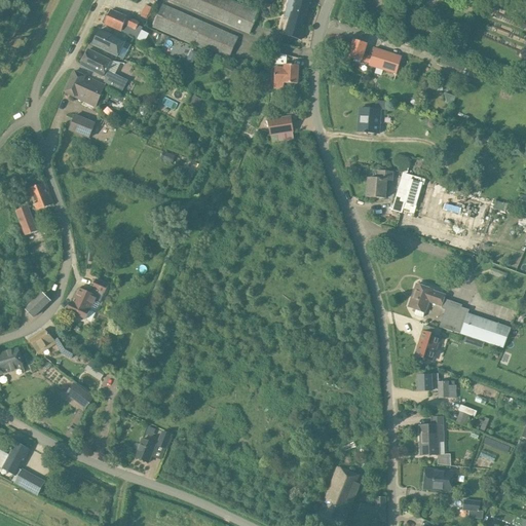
[(168,0),(250,35),(260,9),(230,0),(168,0)]
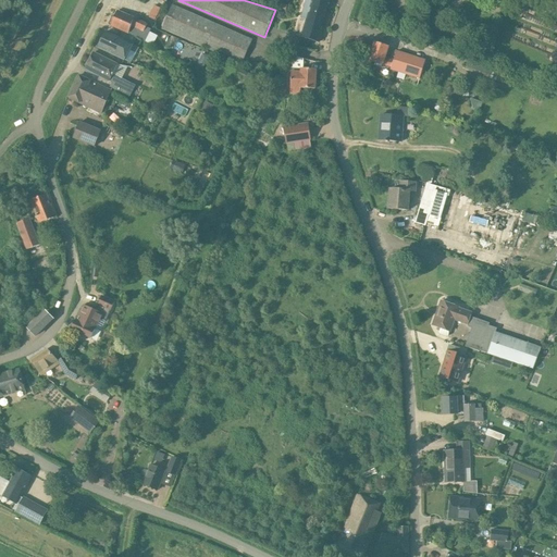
[(331,0),(306,0),(302,10),(304,12),(302,17),(302,20),(306,21),(301,37),(319,42),(331,0)]
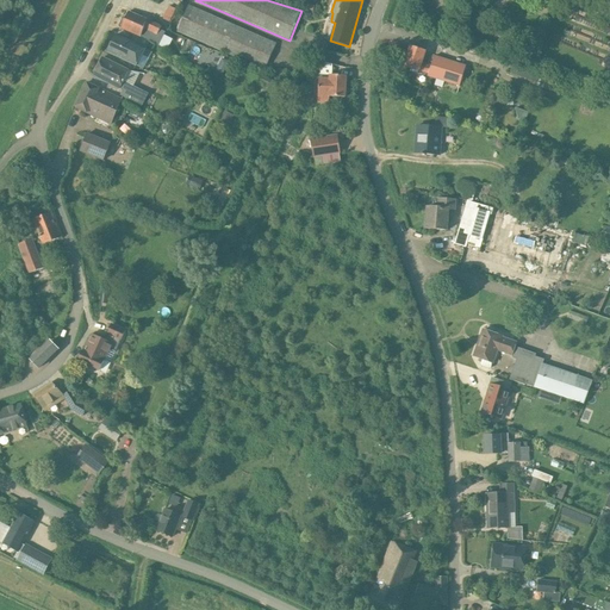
[(277,43),(188,5),(176,32),(265,70),(277,43)]
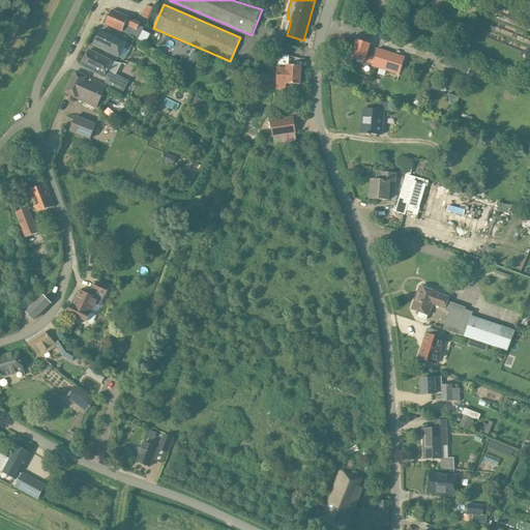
[(142,17),(147,20),(153,8),(147,5),(142,17)]
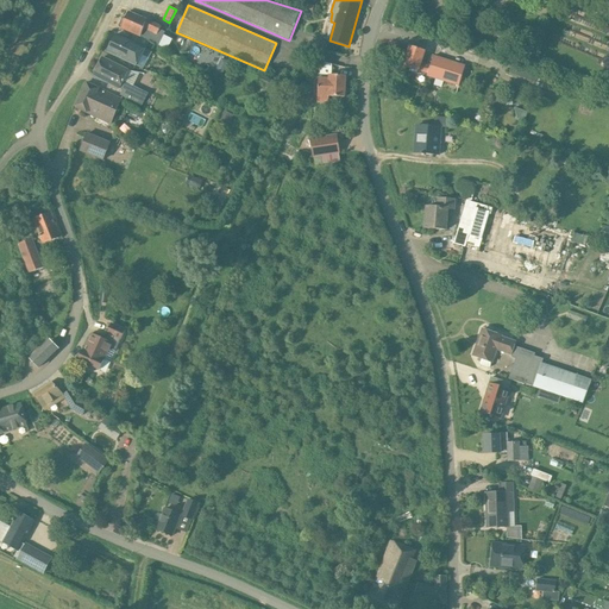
[(162,26),(146,20),(129,12),(121,29),(139,37),(143,29),(157,36),(162,26)]
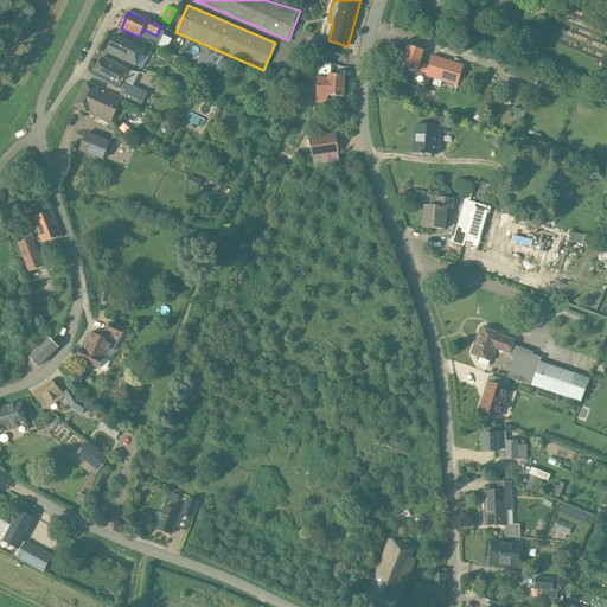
[(144,49),(116,36),(108,51),(135,65),(144,49)]
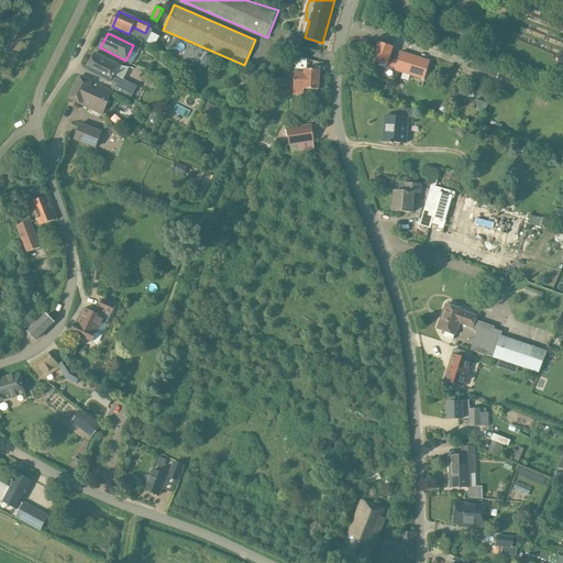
[(393,47),(378,43),(373,62),(387,66),(395,68),(395,70),(423,80),(430,61),(400,52),(398,61),(389,57),(393,47)]
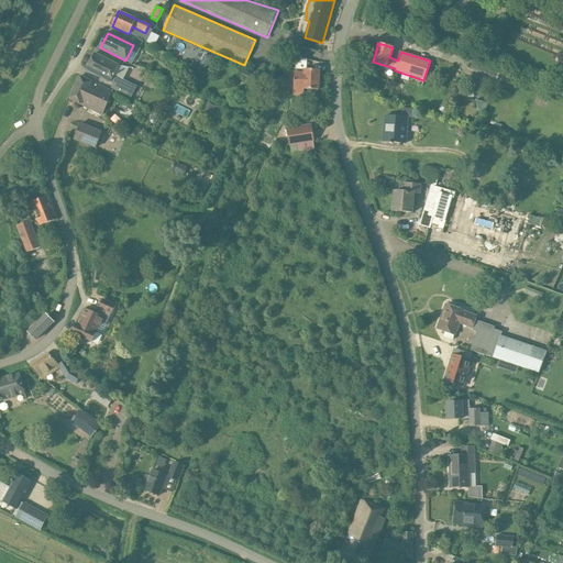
[(95,54),(87,69),(110,81),(113,75),(118,66),(95,54)]
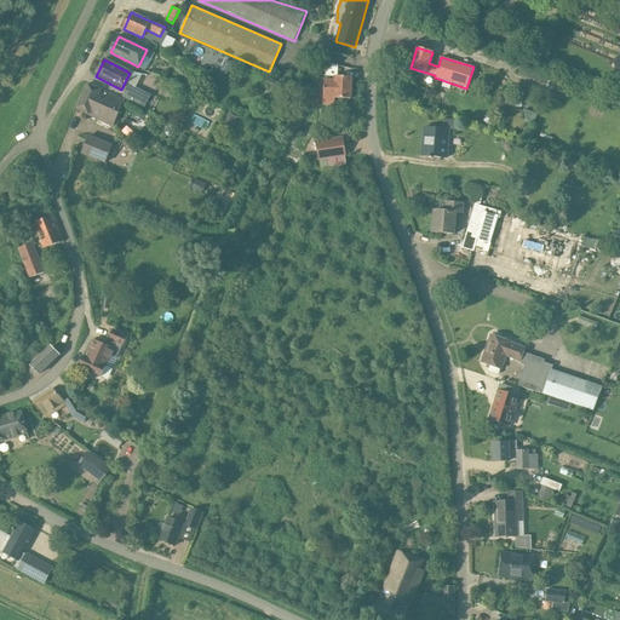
[(286,87),(265,76),(262,84),(282,95),(282,93),(288,97),(292,91),(286,87)]
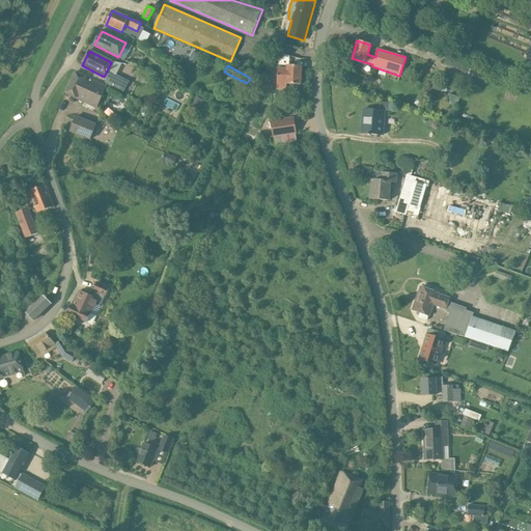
[(302,66),(279,65),(277,89),(286,90),(286,85),(301,85),(301,83),(303,82),(303,78),(301,77),(302,66)]
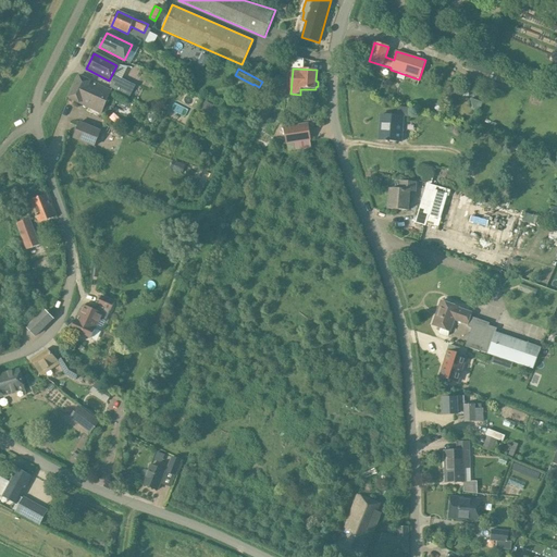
[(90,82),(79,76),(69,98),(81,103),(79,103),(100,114),(111,91),(90,82)]
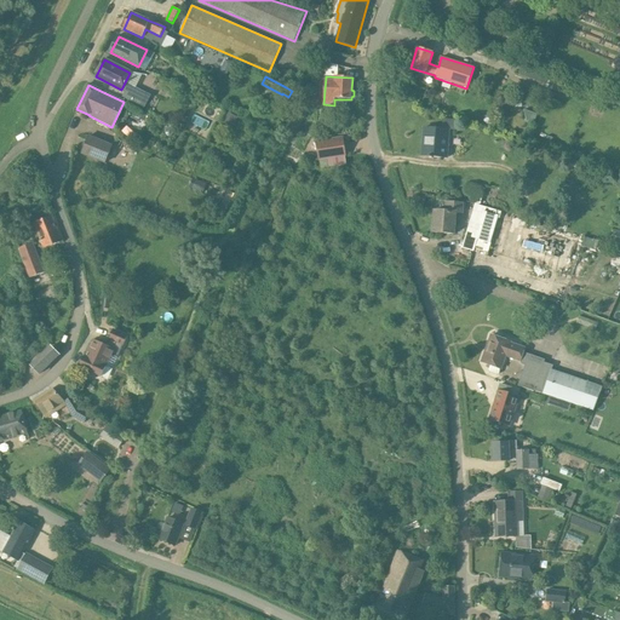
[(139,90),(133,103),(144,108),(150,95),(139,90)]
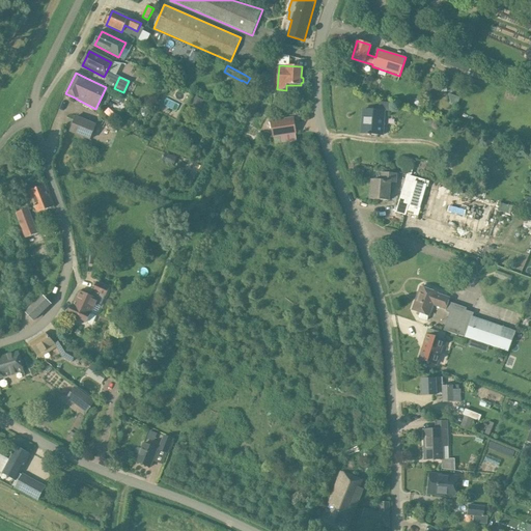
[(240,87),(239,90),(241,91),(241,93),(245,95),(249,88),(244,85),(243,88),(240,87)]
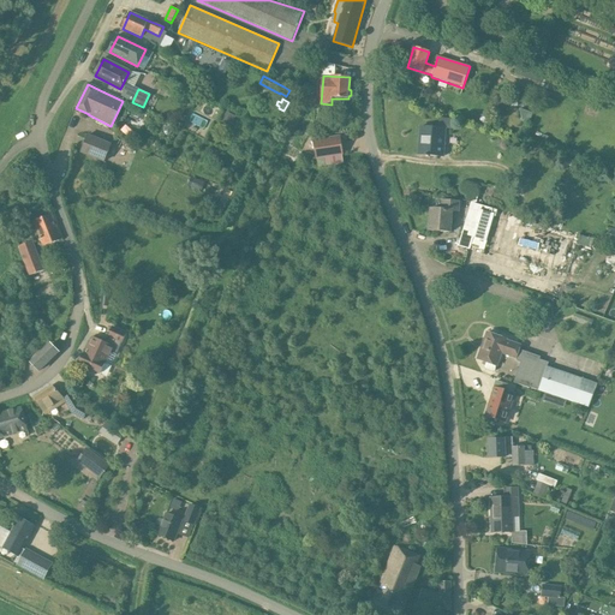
[(532,114),(520,111),(521,120),(521,121),(530,124),(532,114)]
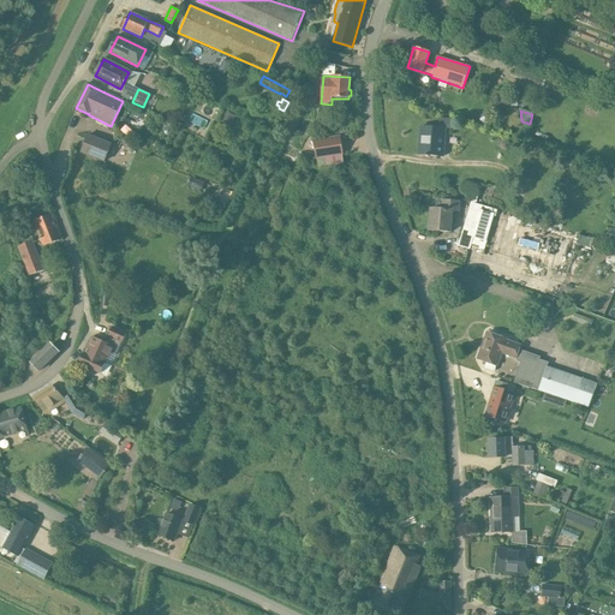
[(236,117),(225,112),(220,121),(231,127),(236,117)]
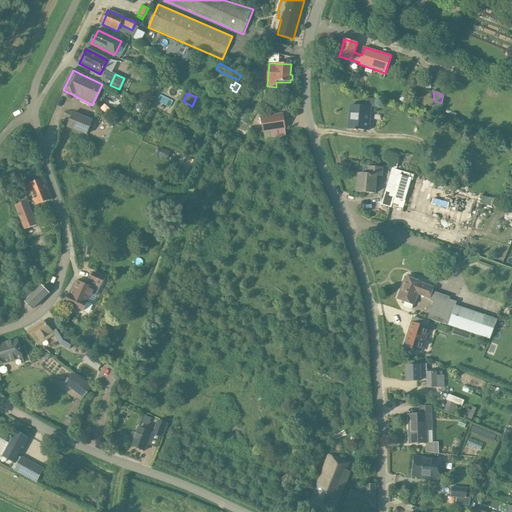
[(405,97),(399,100),(402,106),(408,102),(405,97)]
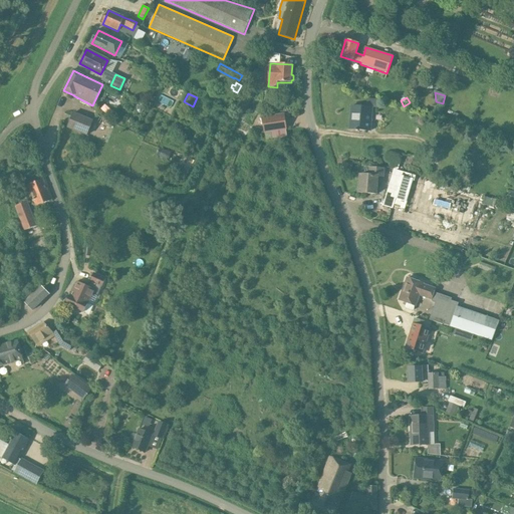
[(364,107),(372,108),(376,108),(377,99),(365,98),(364,107)]
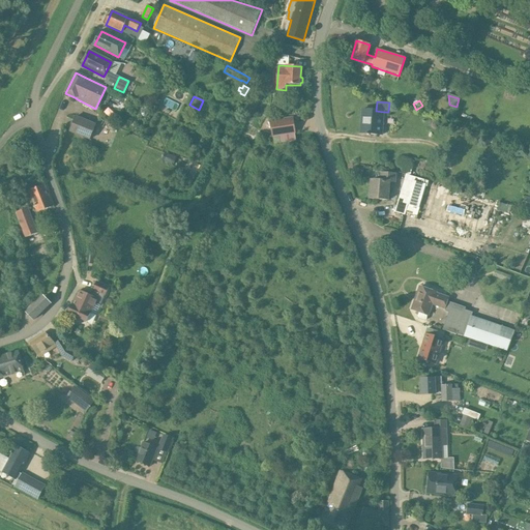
[(147,117),(150,110),(145,107),(141,114),(142,116),(144,117),(147,117)]
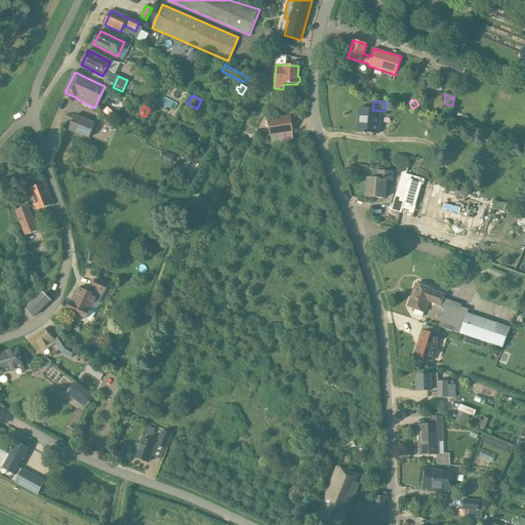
[(359,109),(358,118),(360,118),(359,132),(364,133),(364,134),(366,134),(366,133),(378,134),(380,111),(359,109)]
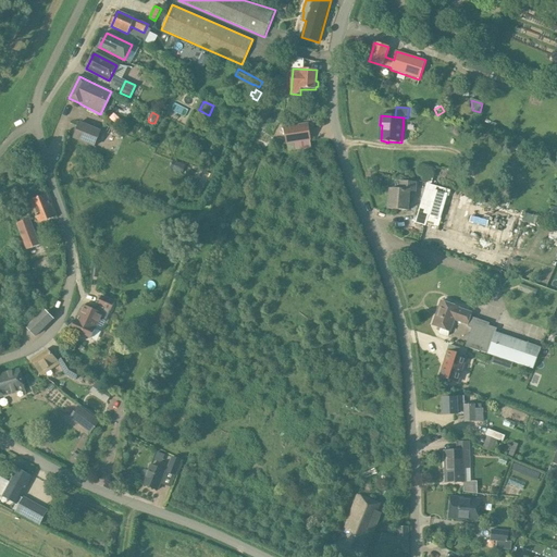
[(101,131),(79,122),(73,138),(95,147),(101,131)]
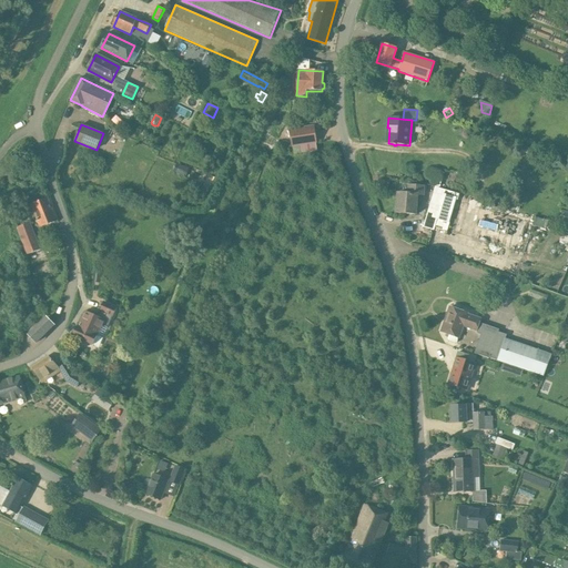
[(306,130),(306,128),(290,131),(292,146),(316,143),(314,129),(306,130)]
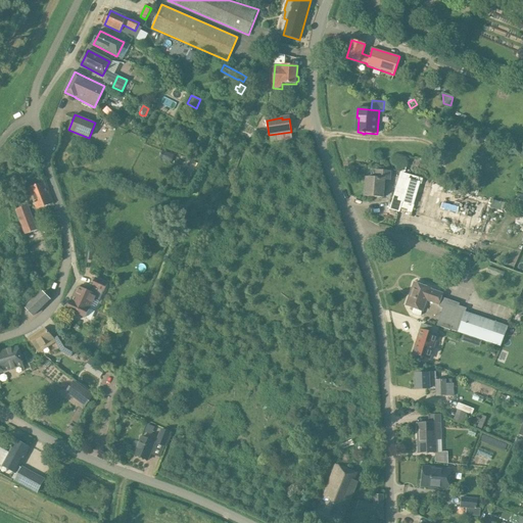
[(164,152),(161,160),(172,163),(174,156),(164,152)]
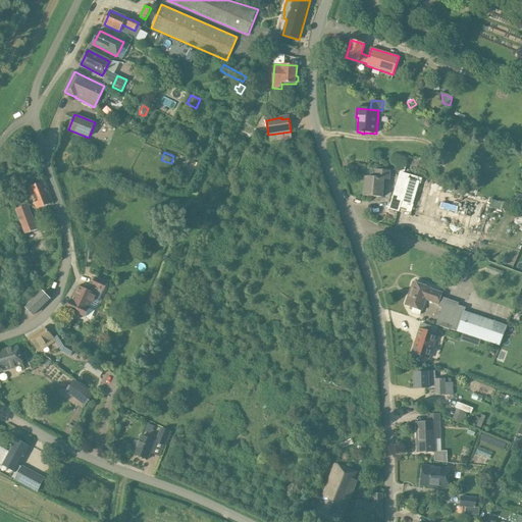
[(389,171),(375,170),(374,178),(365,177),(364,196),(382,197),(383,179),(389,179),(389,171)]
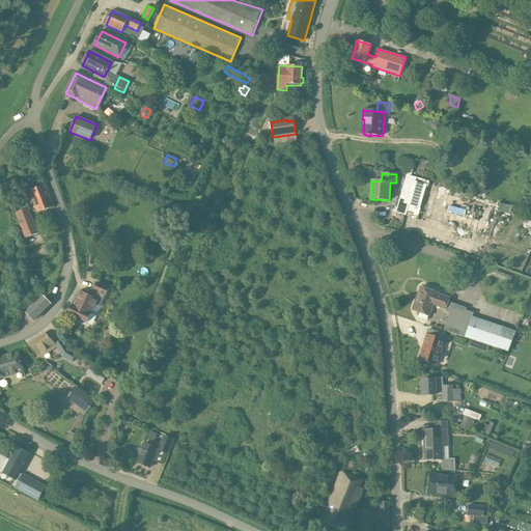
[(415,178),(409,176),(404,188),(403,187),(395,213),(404,216),(407,205),(408,205),(415,178)]
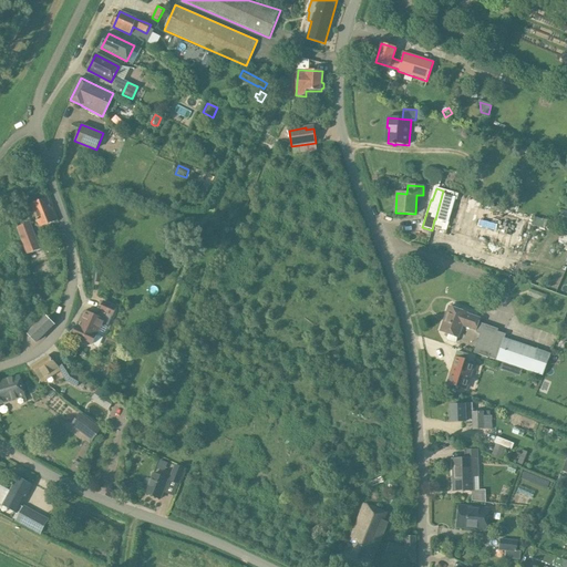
[(435,219),(434,219),(446,223),(455,194),(443,191),(435,219)]
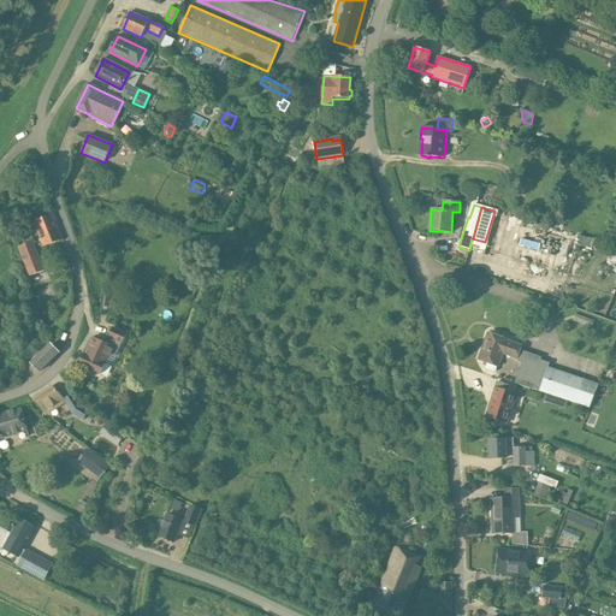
[(61,241),(52,215),(35,221),(45,247),(61,241)]
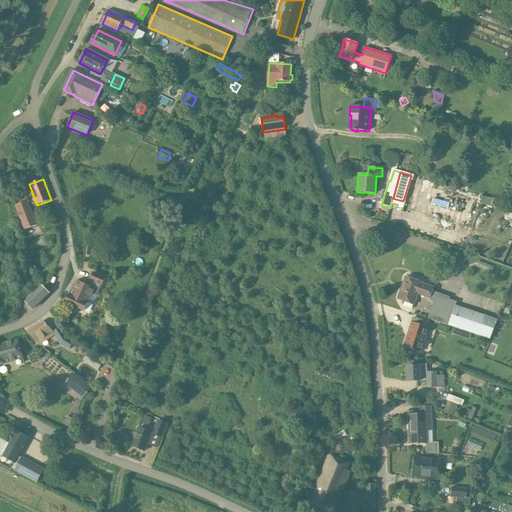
[(434,197),(429,213),(446,217),(451,201),(434,197)]
